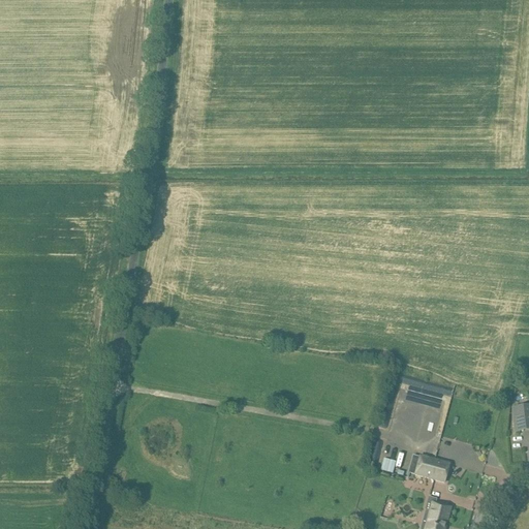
[(528,414),(528,407),(514,409),(516,433),(524,432),(523,429),(528,428),(528,414)]
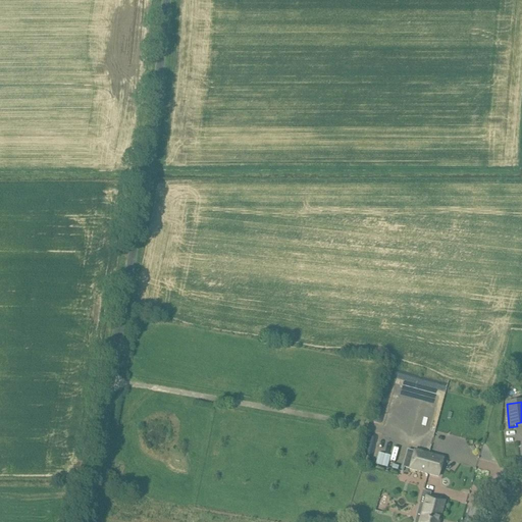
[(370,448),(368,458),(373,459),(377,438),(373,437),(370,448)]
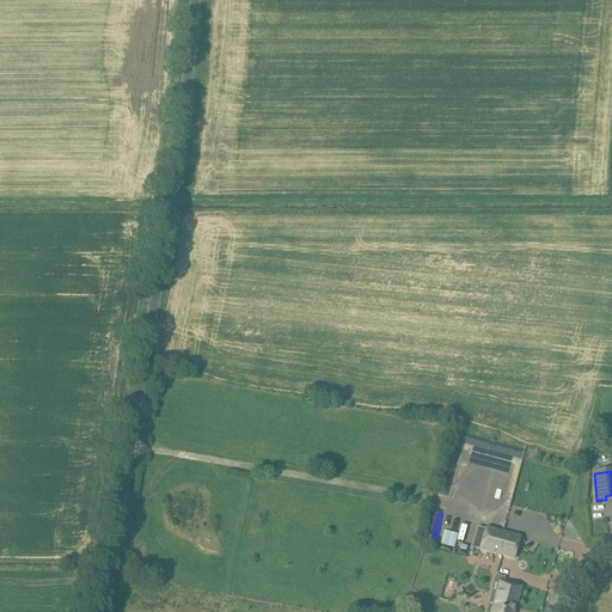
[(487,531),(478,528),(472,548),(514,560),(520,538),(487,530),(487,531)]
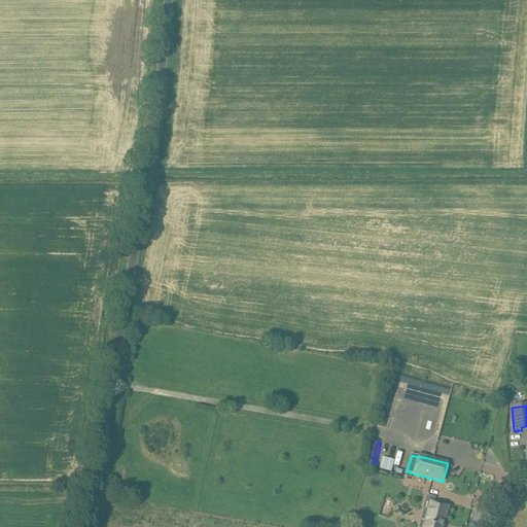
[(382,457),(379,469),(391,472),(394,460),(382,457)]
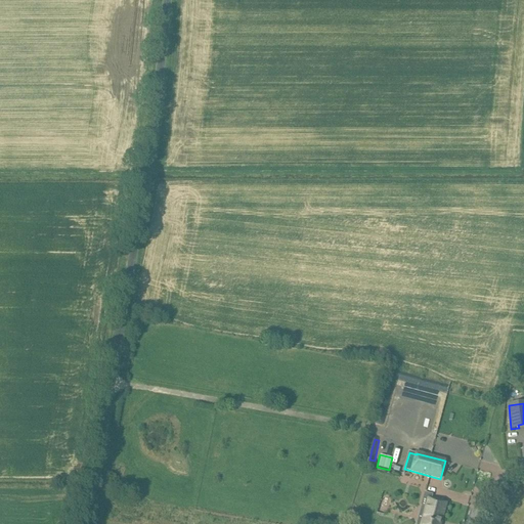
[(421,507),(419,517),(423,518),(421,523),(439,523),(445,503),(432,499),(428,498),(426,508),(421,507)]
